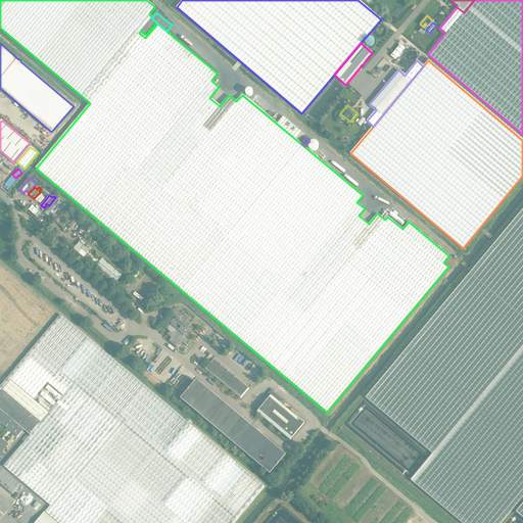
[(55,201),(47,210),(50,212),(52,209),(54,211),(55,209),(56,210),(58,208),(55,206),(58,203),(55,201)]
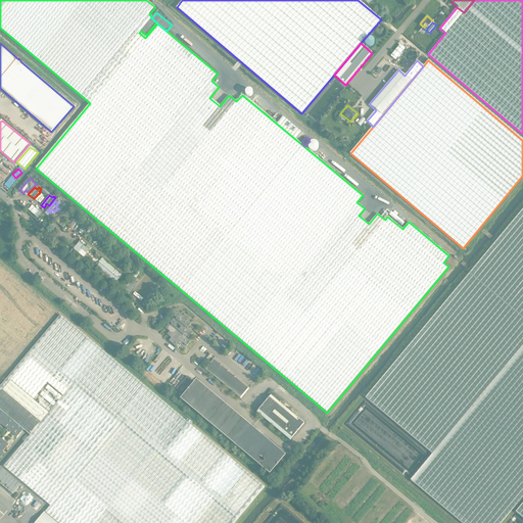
[(34,211),(31,208),(28,211),(38,219),(40,217),(37,215),(39,214),(35,210),(34,211)]
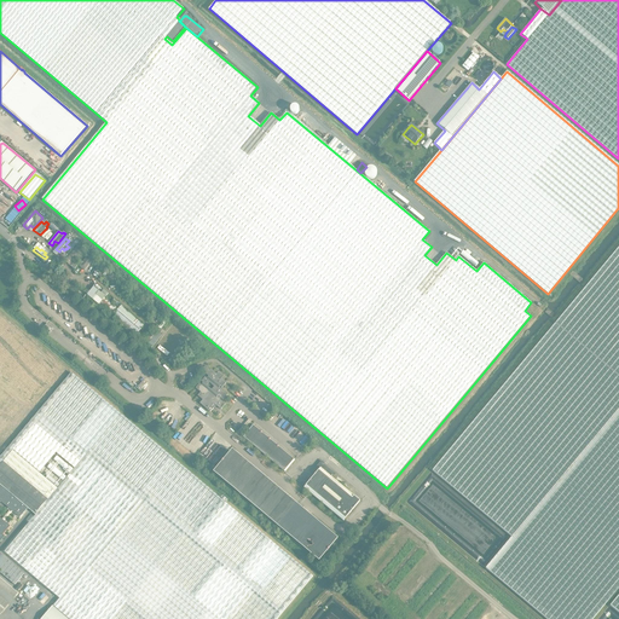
[(64,259),(70,265),(82,253),(76,247),(64,259)]
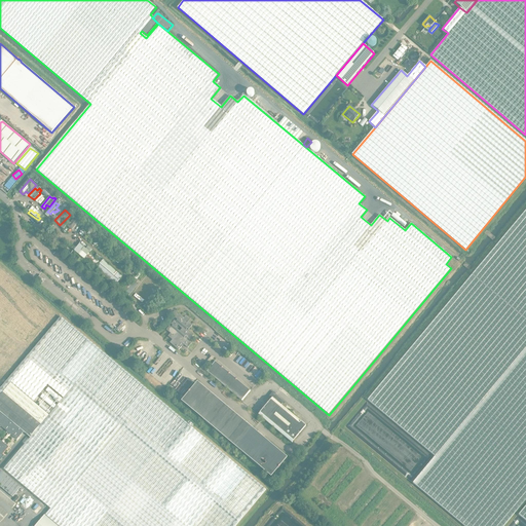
[(525,210),(368,400),(435,456),(413,483),(464,525),(502,525),(525,498),(525,210)]
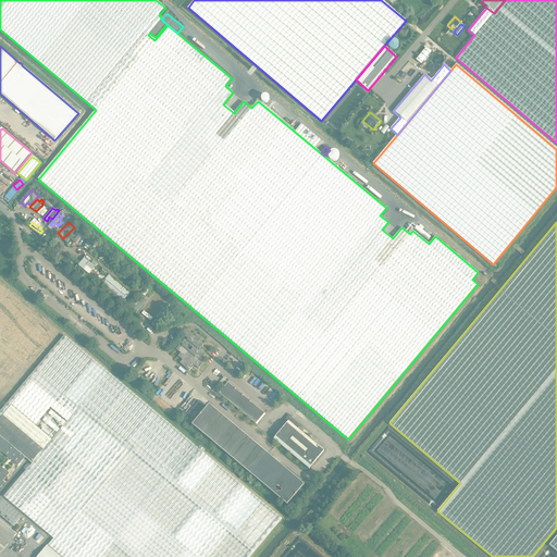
[(74,236),(71,239),(72,240),(76,244),(79,239),(79,238),(81,238),(82,237),(83,237),(83,238),(84,238),(84,239),(88,234),(84,231),(83,230),(81,229),(79,230),(78,231),(78,232),(77,232),(77,233),(76,233),(75,235),(74,235),(74,236)]
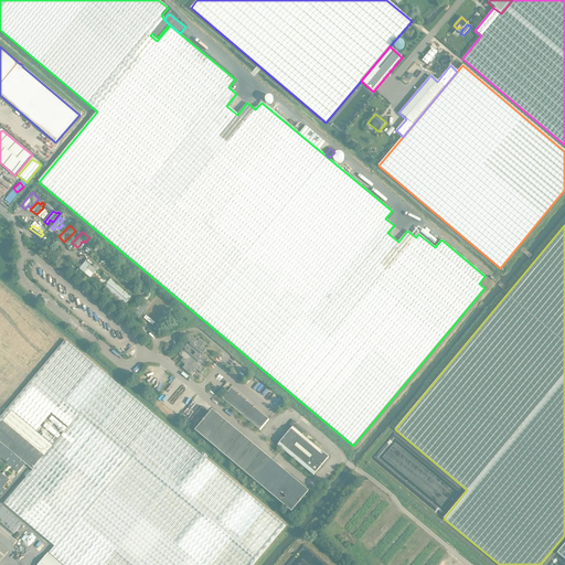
[(85,262),(80,268),(85,274),(102,288),(107,281),(91,267),(85,262)]
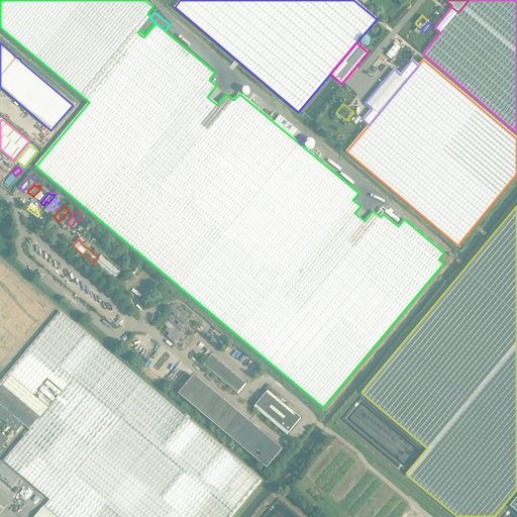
[(94,264),(114,281),(120,273),(101,255),(94,264)]
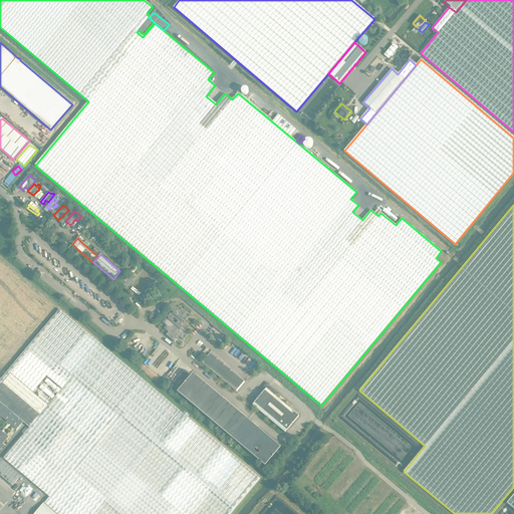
[(126,267),(135,259),(132,257),(123,265),(126,267)]
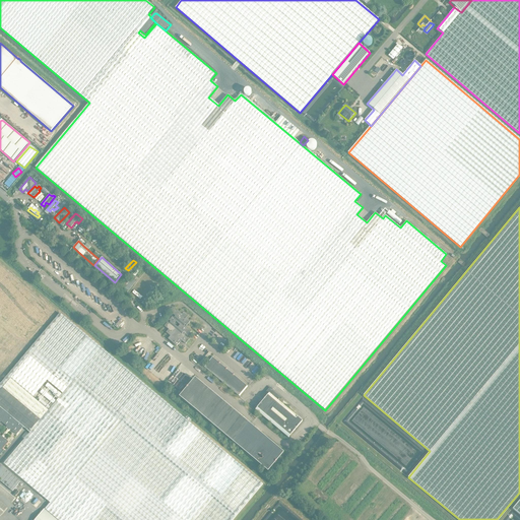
[(45,509),(57,519),(232,519),(262,484),(100,347),(63,316),(0,263),(0,390),(10,379),(33,397),(47,380),(63,393),(48,410),(29,433),(3,463),(50,503),(45,509)]
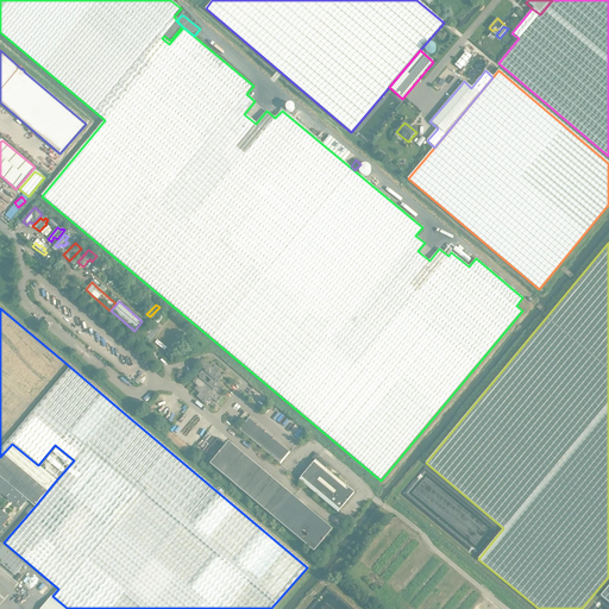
[(158,324),(167,313),(164,312),(156,322),(158,324)]
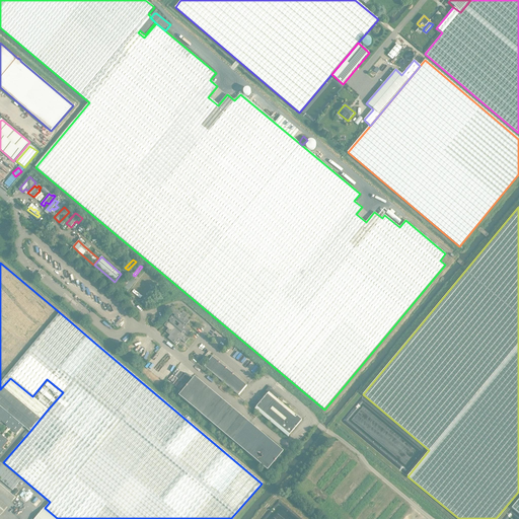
[(126,289),(135,277),(132,275),(131,277),(128,281),(126,280),(122,285),(125,288),(126,289)]
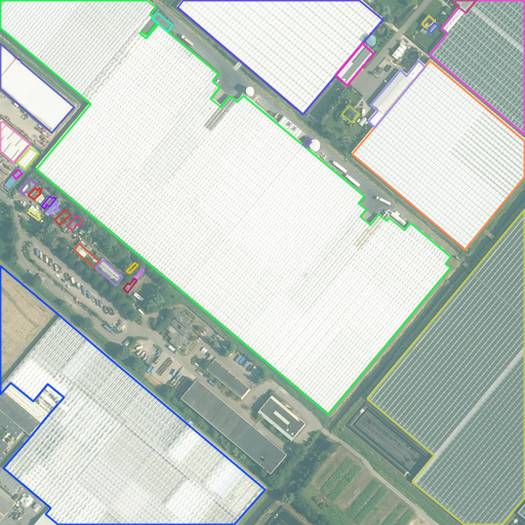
[(171,324),(172,325),(171,326),(170,325),(166,330),(169,333),(168,335),(172,339),(169,341),(178,350),(180,347),(182,347),(184,345),(185,346),(187,348),(191,344),(187,339),(188,337),(189,339),(193,335),(191,333),(186,329),(187,328),(189,329),(193,325),(179,314),(179,315),(174,311),(171,315),(176,319),(175,319),(177,320),(176,321),(174,320),(171,324)]
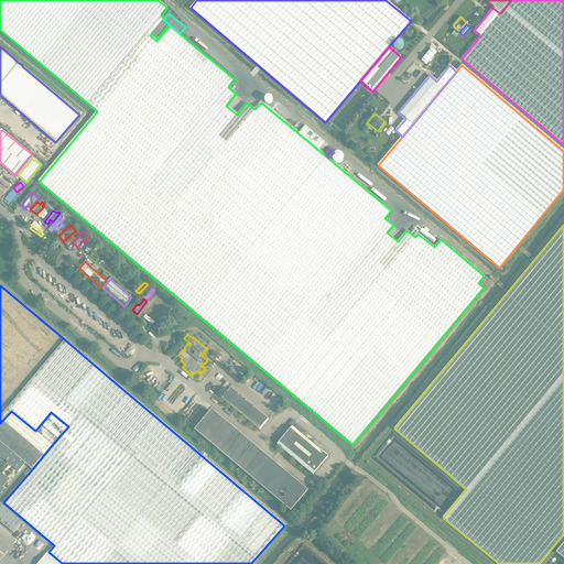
[(154,396),(156,393),(145,384),(144,387),(154,396)]
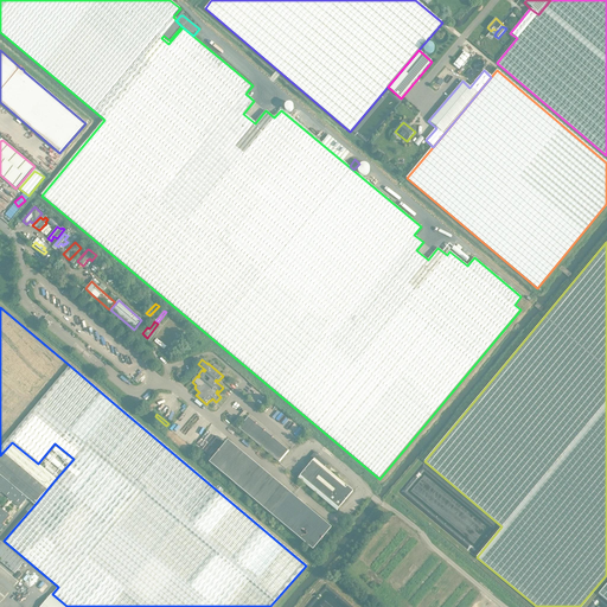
[(280,464),(289,452),(249,417),(240,429),(280,464)]
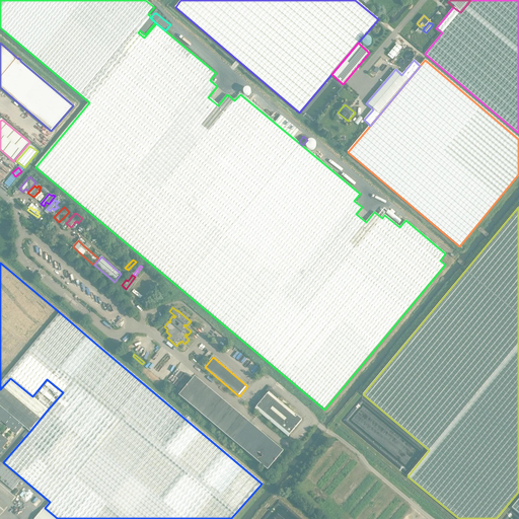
[(195,377),(179,396),(268,471),(284,452),(195,377)]
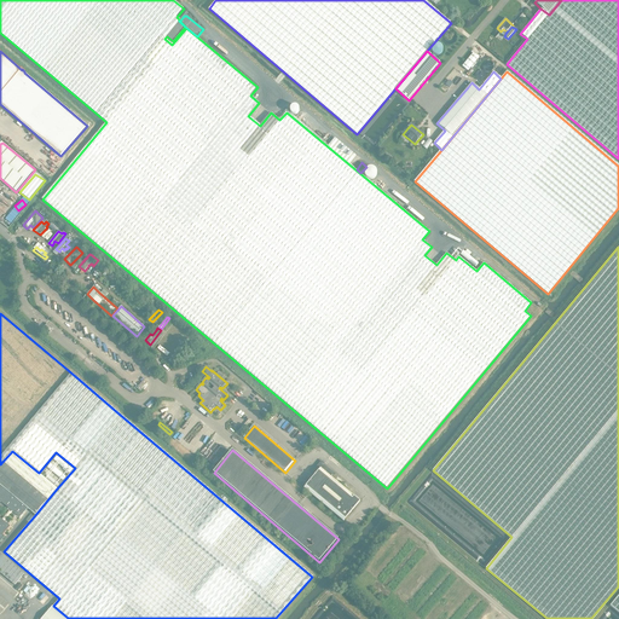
[(28,508),(35,515),(57,489),(39,473),(12,451),(0,464),(0,502),(1,502),(9,508),(7,509),(9,512),(1,520),(0,518),(0,541),(5,537),(3,534),(10,526),(4,521),(12,512),(19,518),(28,508)]
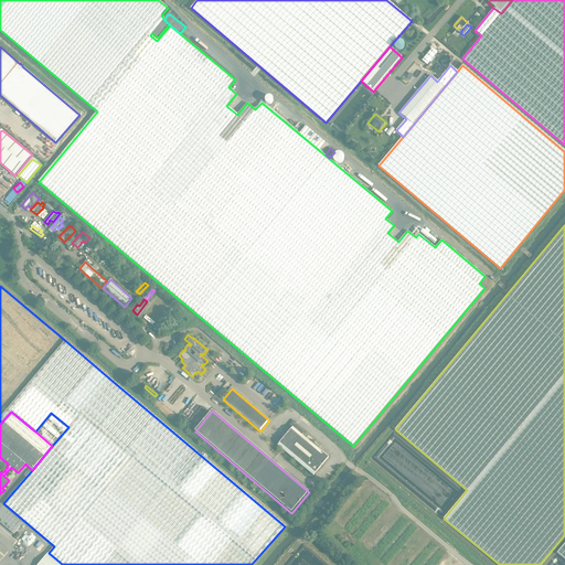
[(329,458),(305,437),(304,437),(306,434),(296,425),(297,424),(294,422),(289,427),(291,429),(278,446),(313,477),(329,458)]
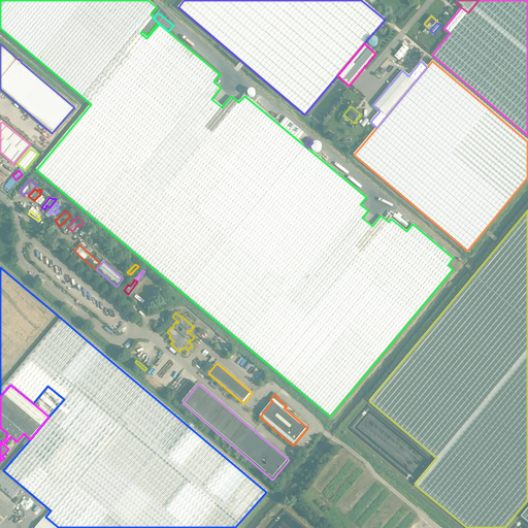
[(0,481),(0,488),(12,499),(21,489),(4,475),(0,481)]
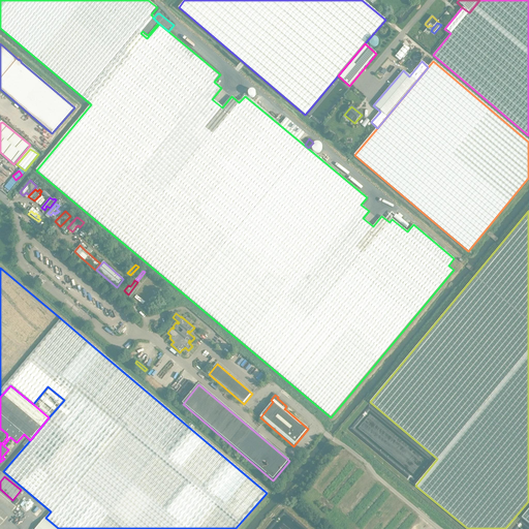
[(58,528),(45,518),(44,518),(35,528),(58,528)]
